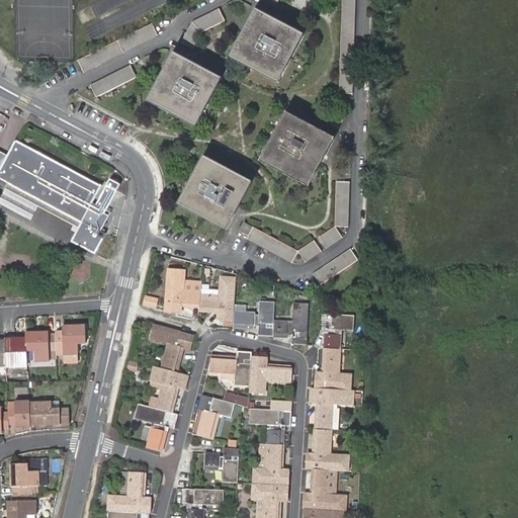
[(345,0),(341,94),(355,95),(358,0),(345,0)]
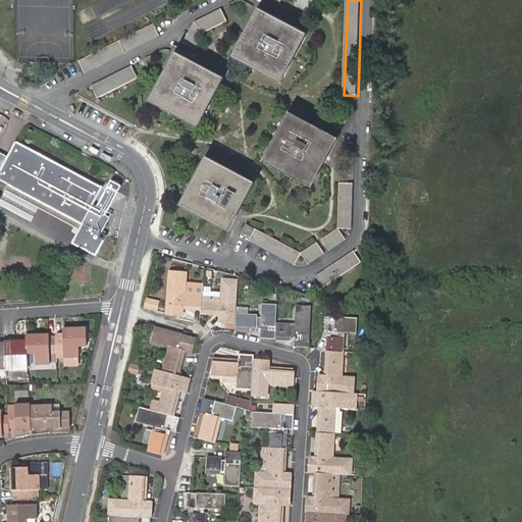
[(186,41),(198,48),(208,31),(230,20),(224,8),(197,21),(186,41)]
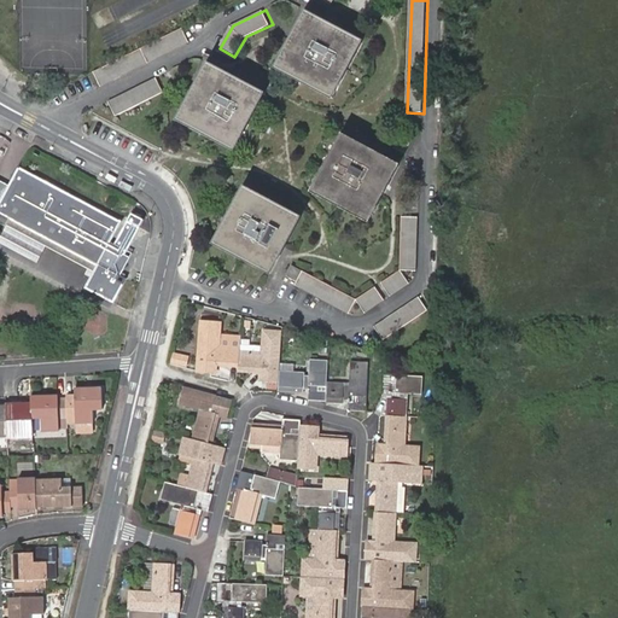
[(361,41),(307,12),(278,66),(332,95),(361,41)]
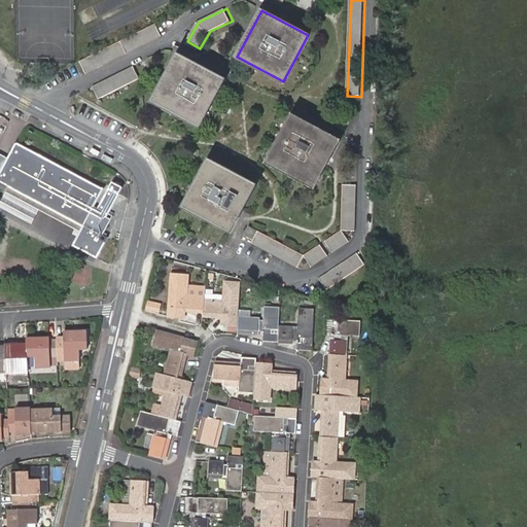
[(199,128),(224,79),(179,55),(152,103),(199,128)]
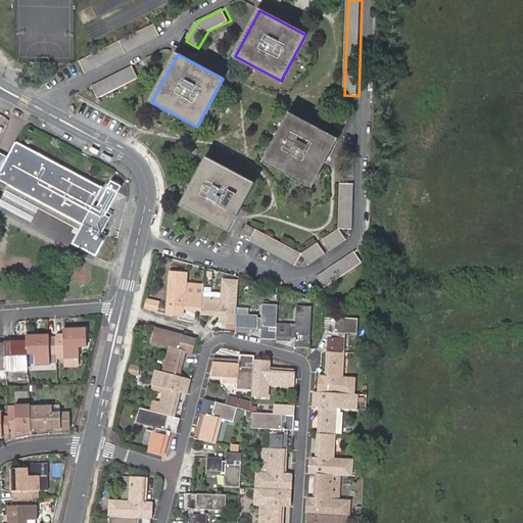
[(100,97),(141,77),(135,65),(95,86),(100,97)]
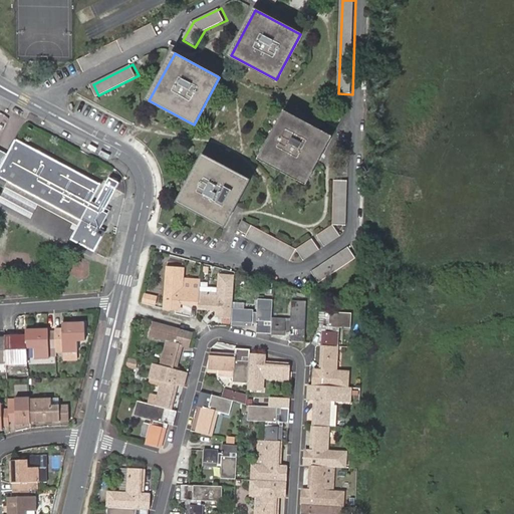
[(307,183),(331,137),(286,112),(261,159),(307,183)]
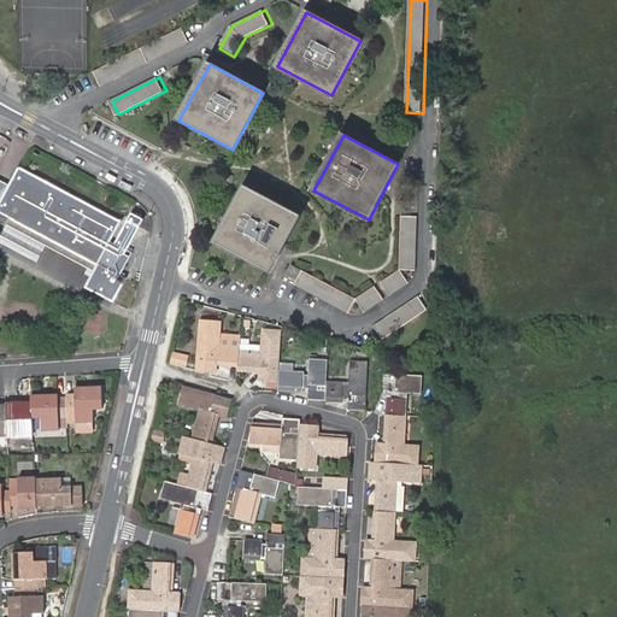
[(84,287),(112,301),(122,283),(117,281),(129,257),(123,254),(139,225),(127,219),(113,244),(109,241),(119,221),(18,168),(9,186),(1,199),(0,200),(0,213),(97,264),(84,287)]
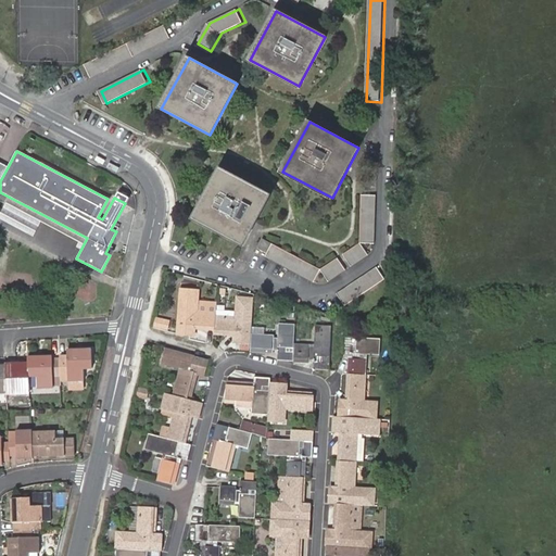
[(243,245),(269,197),(219,171),(194,219),(243,245)]
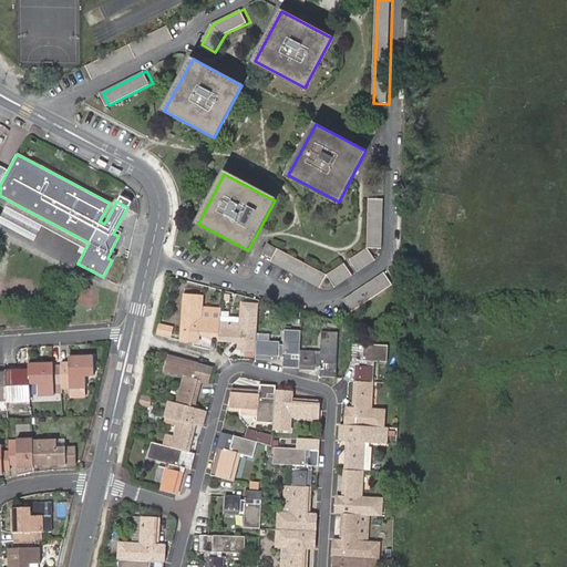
[(381,249),(383,200),(370,200),(369,248),(381,249)]
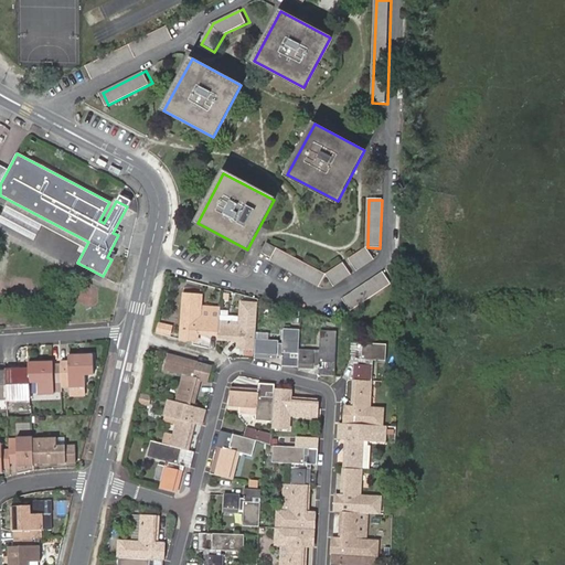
[(326,275),(267,244),(262,254),(270,259),(269,260),(319,288),(326,275)]
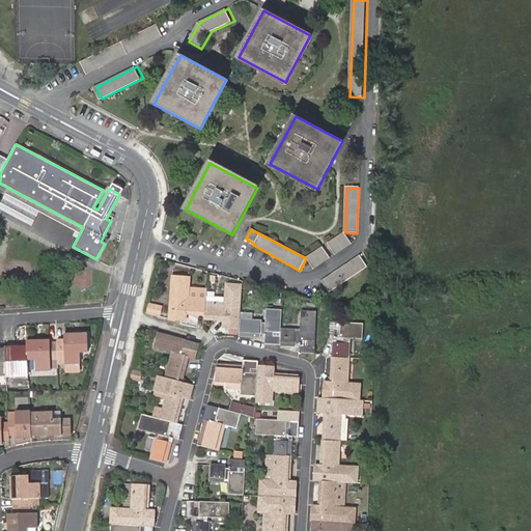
[(345,232),(329,244),(336,254),(352,243),(345,232)]
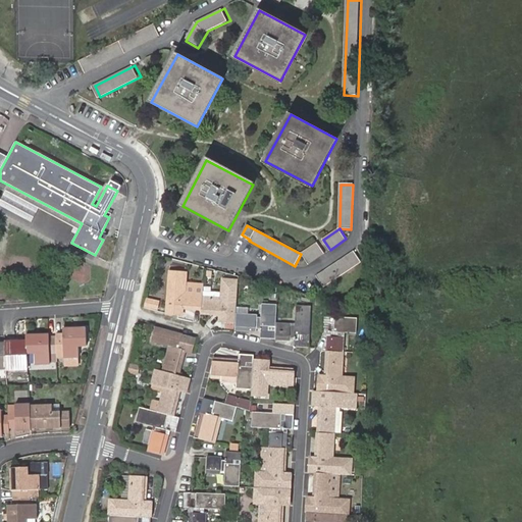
[(324,254),(317,244),(302,255),(309,265),(324,254)]
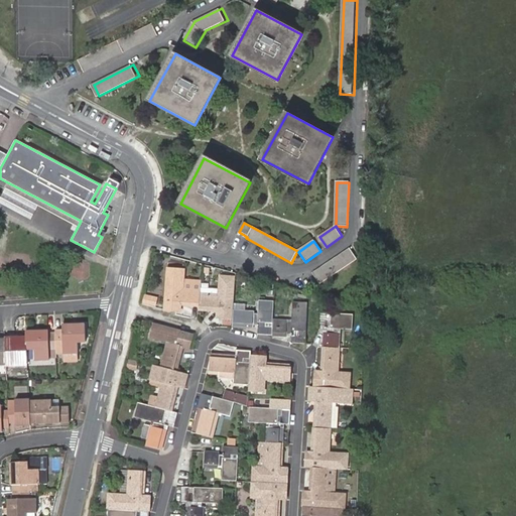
[(358,260),(351,249),(312,274),(320,285),(358,260)]
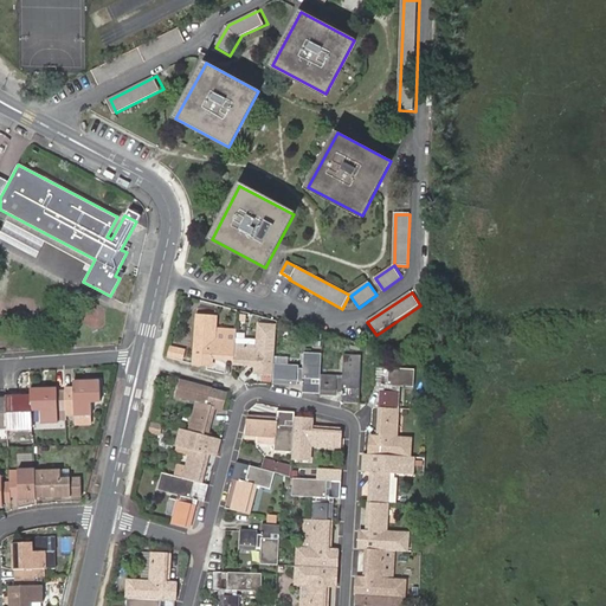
[(342,391),(342,403),(359,403),(362,355),(346,354),(343,380),(340,380),(340,376),(322,375),(323,353),(305,352),(304,371),(300,369),(301,366),(275,365),(277,326),(260,324),(259,349),(253,349),(253,346),(236,345),(237,340),(219,339),(219,342),(214,341),(216,317),(198,316),(194,362),(212,363),(213,352),(218,352),(218,356),(234,358),(234,362),(252,363),(252,359),(258,359),(257,372),(274,373),(274,382),(298,384),(300,380),(303,380),(303,392),(339,394),(339,391),(342,391)]
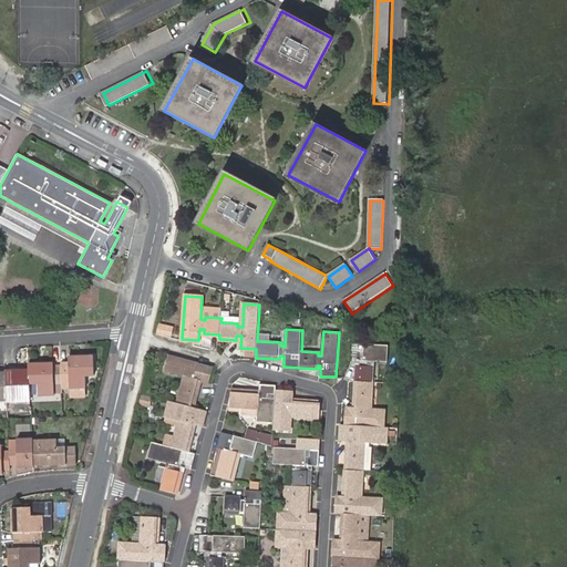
[(378,566),(380,544),(356,543),(356,538),(359,538),(360,515),(381,516),(382,498),(358,497),(358,493),(362,493),(364,446),(361,446),(361,443),(379,444),(380,426),(384,426),(385,411),(369,410),(369,404),(372,404),(374,366),(371,366),(371,361),(388,362),(389,347),(351,343),(351,360),(361,361),(361,364),(357,364),(354,403),(359,404),(358,409),(347,409),(346,425),(340,424),(339,442),(351,442),(351,446),(347,446),(344,493),(348,493),(348,497),(336,496),(336,513),(343,514),(341,537),(346,537),(346,542),(333,540),(331,566),(378,566)]
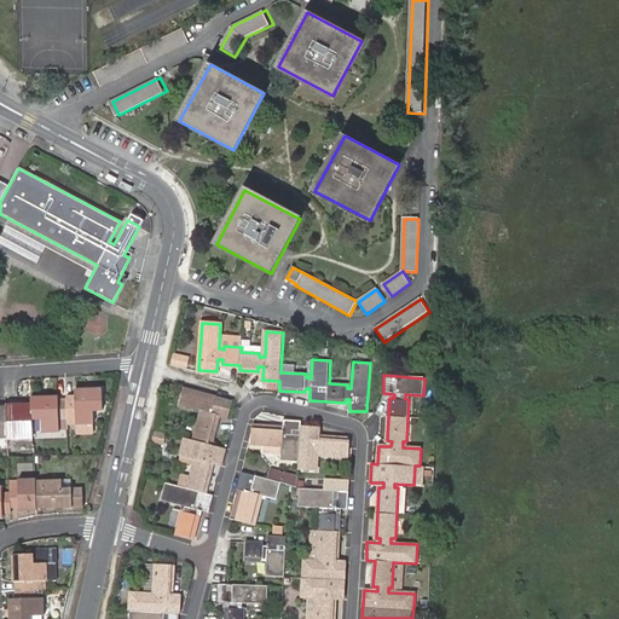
[(221,467),(226,449),(210,445),(218,418),(214,417),(215,412),(227,416),(232,399),(184,386),(179,403),(204,410),(203,415),(201,414),(192,440),(185,438),(180,455),(198,460),(197,464),(195,463),(187,489),(178,485),(168,482),(162,499),(187,507),(186,512),(174,508),(171,525),(178,527),(177,536),(194,541),(201,515),(197,514),(198,509),(209,513),(214,496),(206,493),(212,468),(208,467),(209,463),(221,467)]
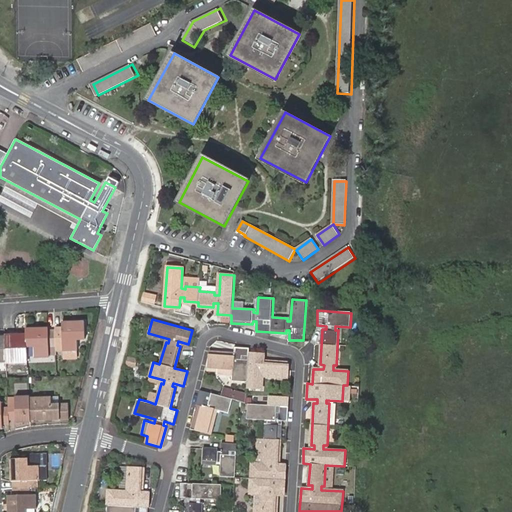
[(0,361),(6,362),(6,356),(12,356),(13,361),(28,361),(27,345),(35,345),(36,357),(57,356),(57,350),(64,350),(78,350),(77,339),(85,339),(85,320),(63,321),(63,327),(56,327),(56,330),(49,330),(49,327),(27,328),(27,334),(12,335),(12,341),(5,341),(5,335),(0,335),(0,361)]
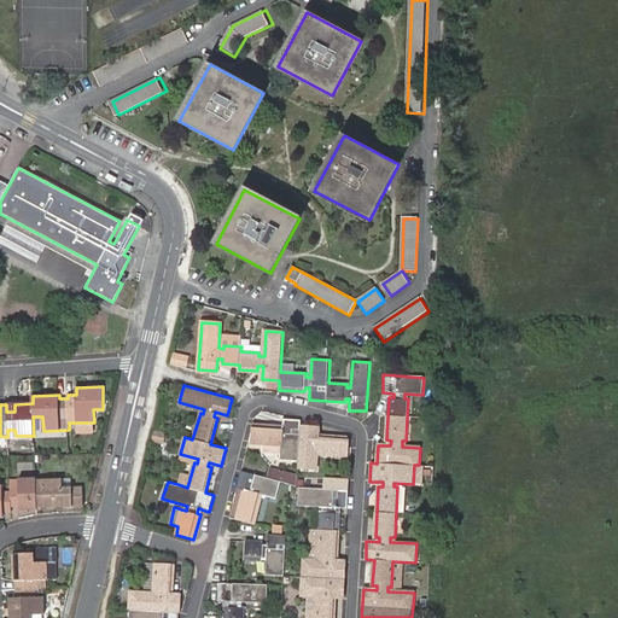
[(301,426),(301,419),(283,418),(281,431),(278,430),(278,426),(251,425),(251,443),(277,444),(277,442),(281,442),(280,460),(298,461),(298,467),(316,468),(318,450),(322,450),(322,454),(347,455),(348,437),(324,436),(324,439),(318,439),(319,426),(301,426)]
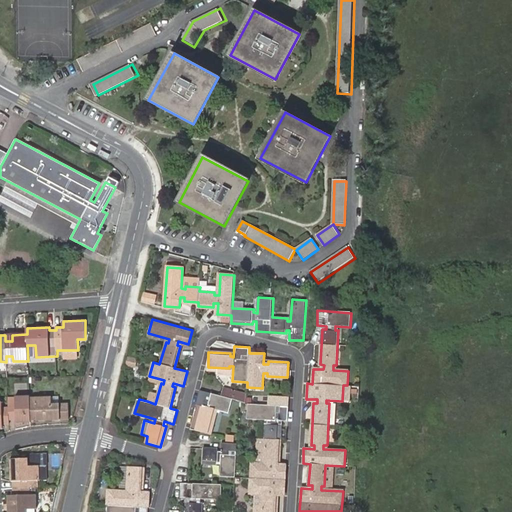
[(164,380),(149,376),(148,380),(152,381),(147,401),(155,404),(161,383),(163,384),(164,380)]
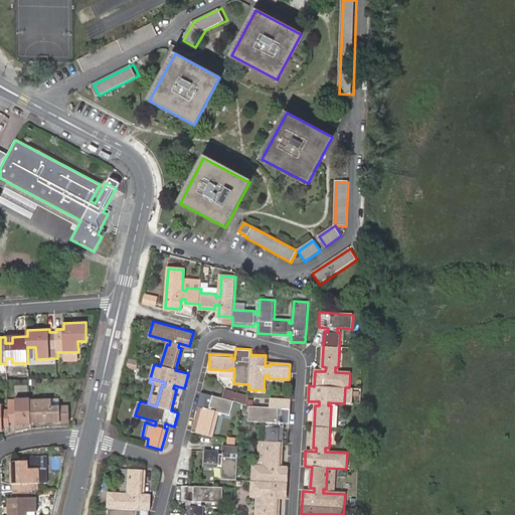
[(201,392),(197,407),(206,409),(205,413),(202,412),(197,434),(211,438),(217,416),(214,416),(215,411),(230,415),(234,401),(201,392)]
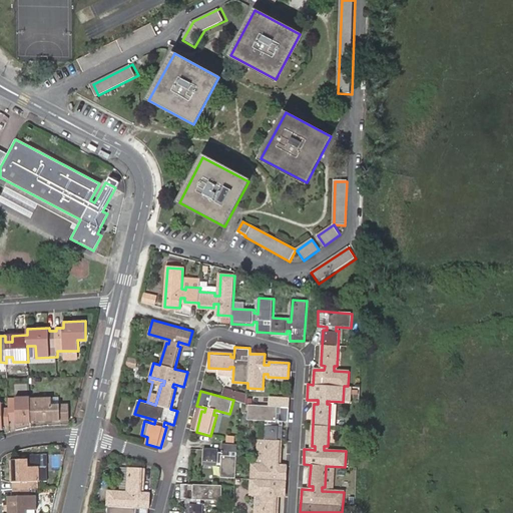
[(289,422),(290,397),(270,396),(270,406),(248,405),(247,420),(270,421),(270,425),(267,425),(265,462),(268,462),(268,465),(251,465),(250,495),(266,496),(266,499),(263,499),(262,512),(277,512),(278,500),(275,500),(275,496),(285,497),(287,466),(277,466),(277,462),(281,462),(283,426),(279,426),(280,421),(289,422)]
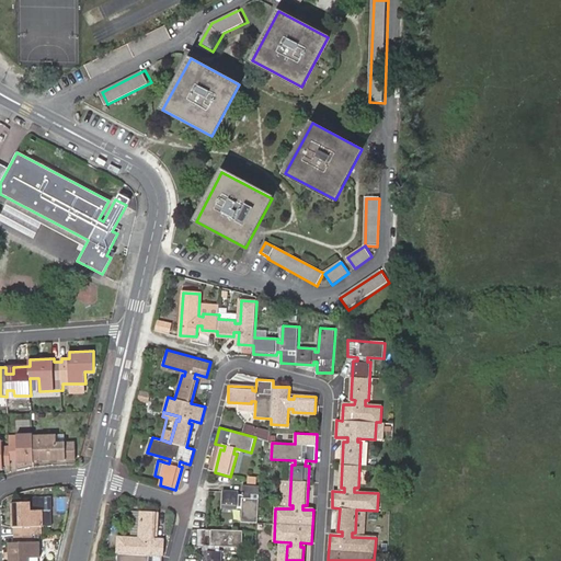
[(0,439),(0,469),(2,469),(2,465),(10,464),(10,458),(18,458),(18,462),(34,462),(34,459),(41,459),(41,460),(66,459),(66,458),(75,457),(75,441),(66,441),(65,434),(33,435),(33,434),(16,434),(18,442),(9,442),(9,447),(2,447),(1,439),(0,439)]
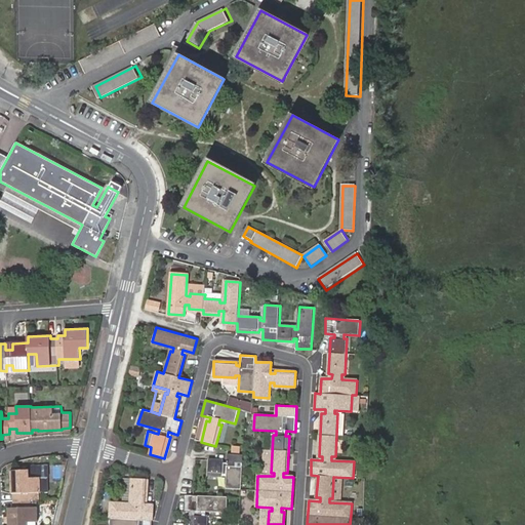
[(241,490),(243,455),(228,454),(227,466),(224,466),(224,461),(208,460),(207,476),(223,477),(223,475),(227,475),(226,489),(241,490)]
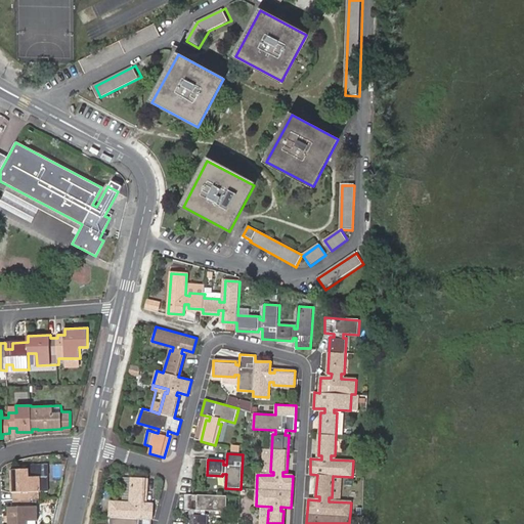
[(26,523),(26,521),(37,520),(37,505),(30,506),(30,490),(41,490),(41,475),(31,475),(30,468),(11,468),(12,490),(14,490),(14,506),(8,506),(8,523),(26,523)]
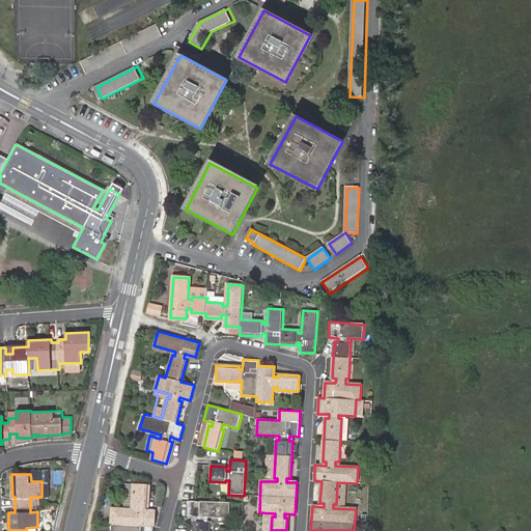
[(135,510),(124,510),(112,509),(111,530),(154,530),(155,511),(144,511),(144,507),(148,507),(148,484),(133,483),(132,506),(135,507),(135,510)]
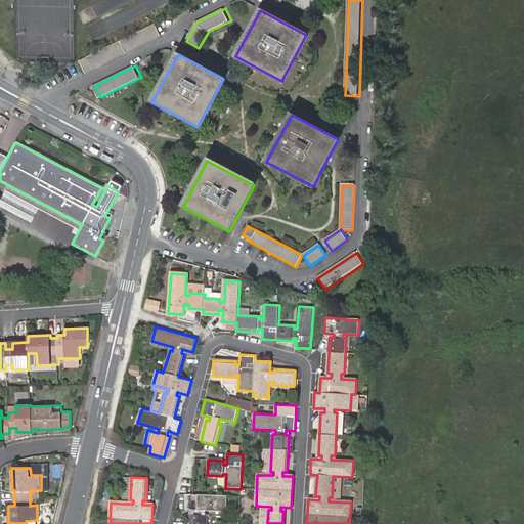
[(125,477),(123,504),(133,504),(133,500),(130,499),(131,477),(125,477)]
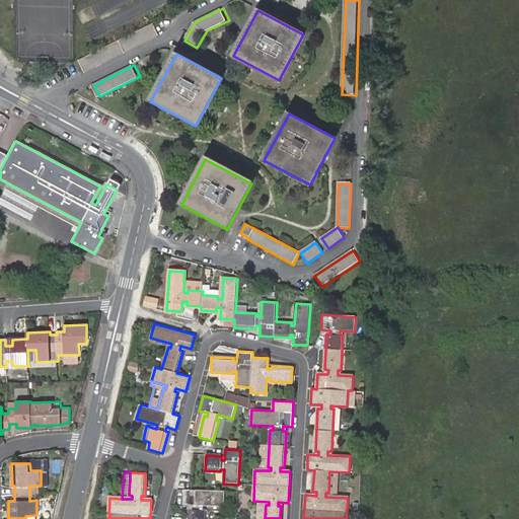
[(204,518),(205,510),(203,510),(203,506),(224,508),(225,492),(192,491),(183,490),(182,505),(193,506),(193,509),(190,509),(189,518),(204,518)]
